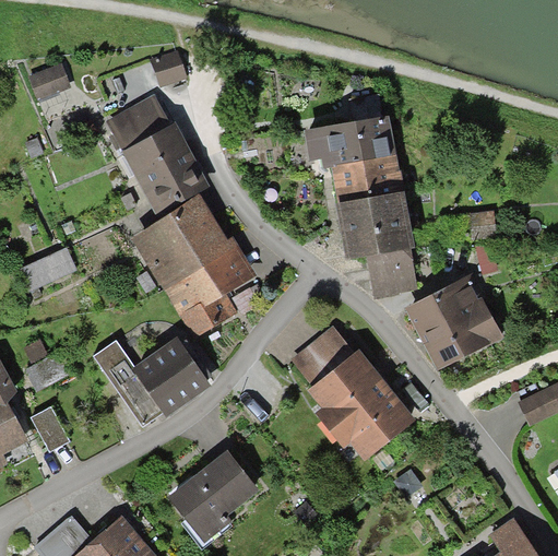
[(176,51),(152,61),(161,83),(185,73),(176,51)]
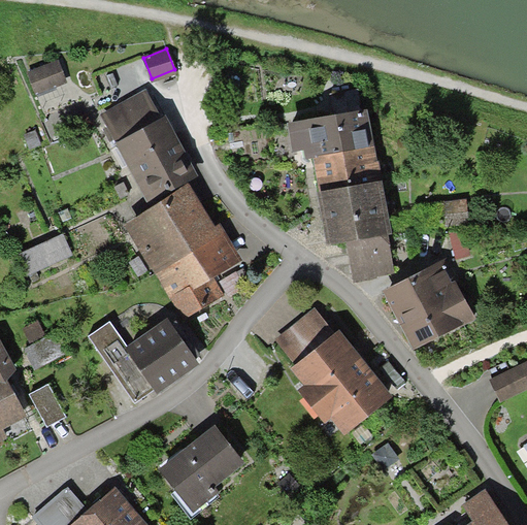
[(60,58),(32,69),(39,85),(67,73),(60,58)]
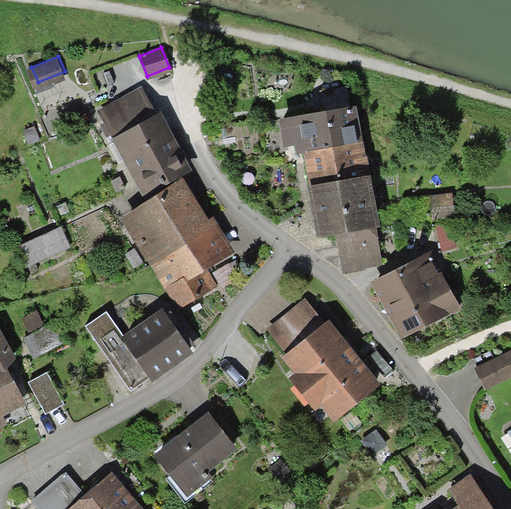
[(140,85),(96,109),(145,202),(155,196),(182,176),(192,169),(161,112),(156,114),(140,85)]
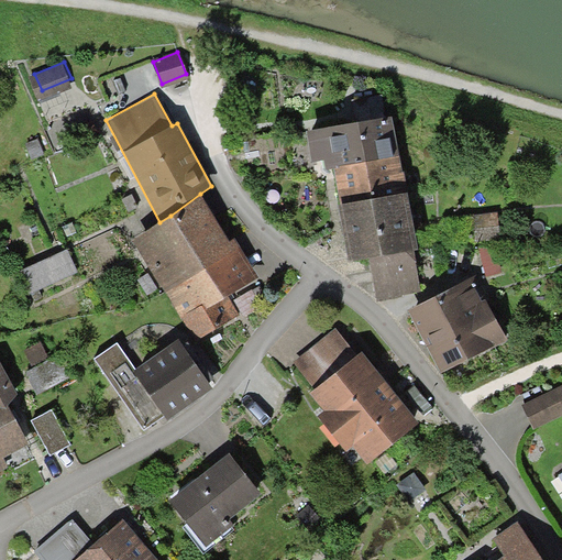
[(416,249),(388,94),(353,99),(357,122),(309,131),(313,160),(323,157),(326,165),(334,164),(352,259),(368,255),(376,298),(419,291),(411,249),(416,249)]
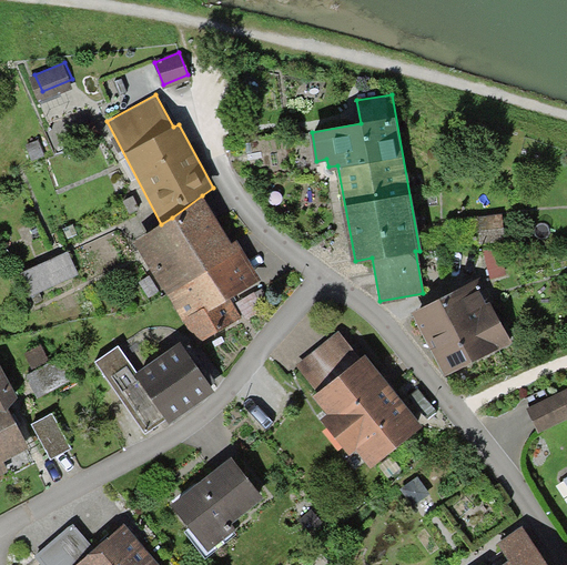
[(257,283),(202,195),(172,218),(161,224),(132,242),(161,289),(164,288),(181,319),(182,319),(198,343),(241,316),(231,300),(257,283)]
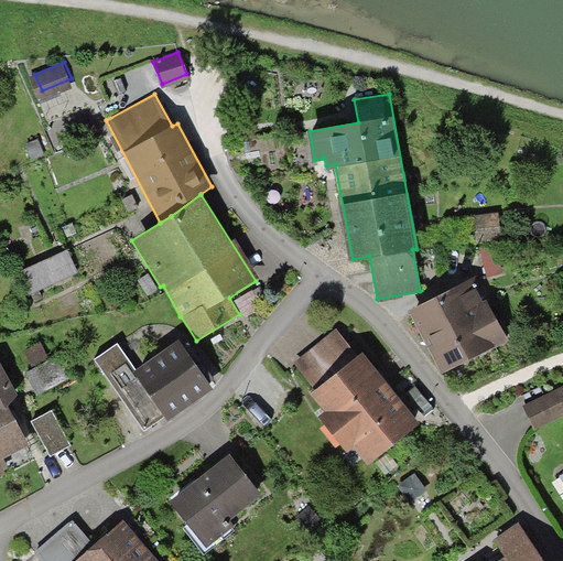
[(498,208),(443,214),(446,244),(501,238),(498,208)]
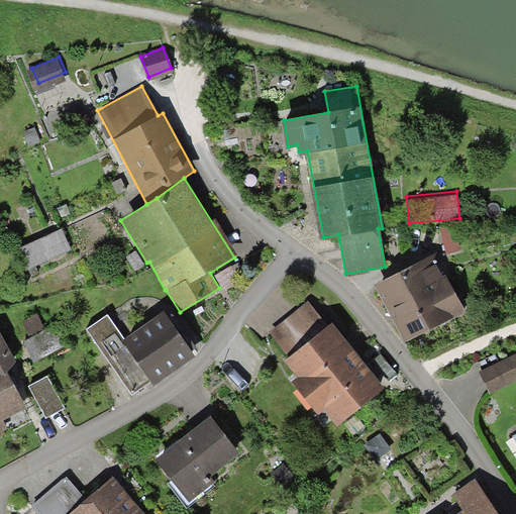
[(62,225),(13,249),(23,270),(72,245),(62,225)]
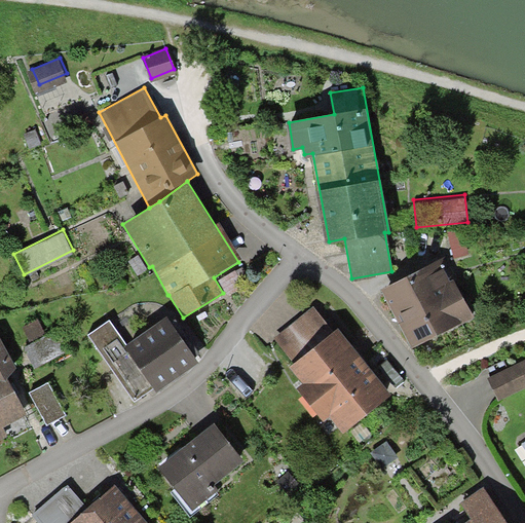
[(442,260),(383,289),(411,344),(470,315),(442,260)]
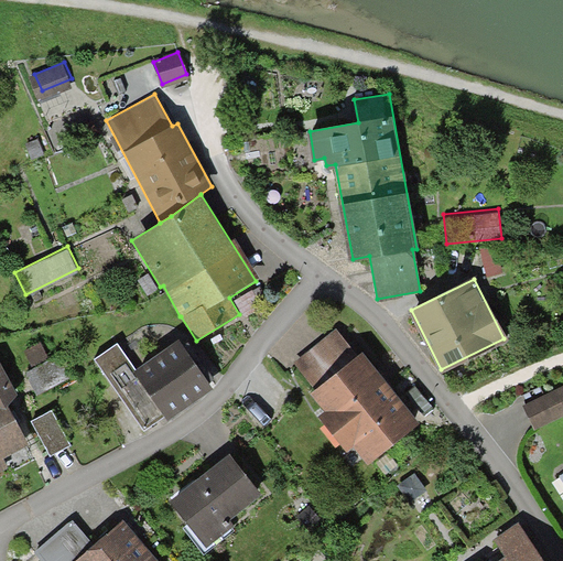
[(359,356),(336,326),(292,360),(314,389),(309,392),(327,416),(321,420),(347,454),(353,450),(365,465),(420,423),(388,383),(365,352),(359,356)]
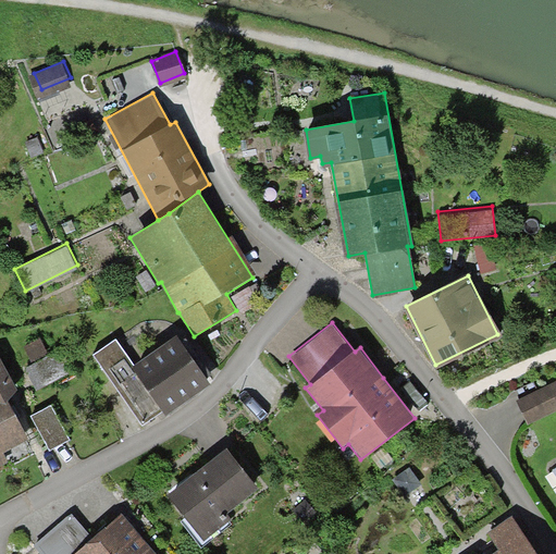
[(34,364),(24,367),(34,389),(76,370),(65,346),(59,332),(26,346),(34,364)]
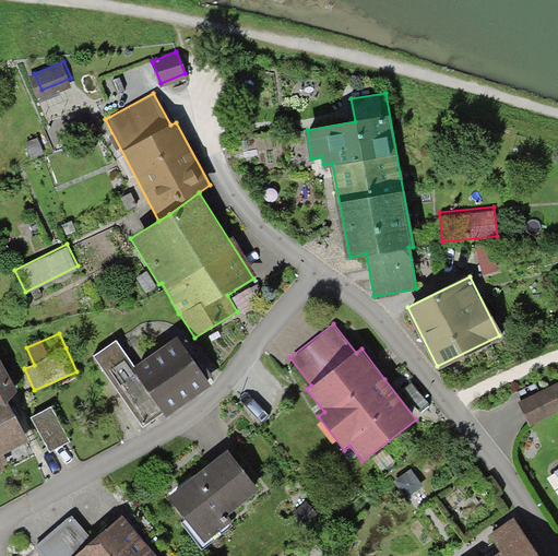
[(210,386),(176,338),(135,367),(116,341),(95,355),(142,421),(159,409),(166,417),(210,386)]
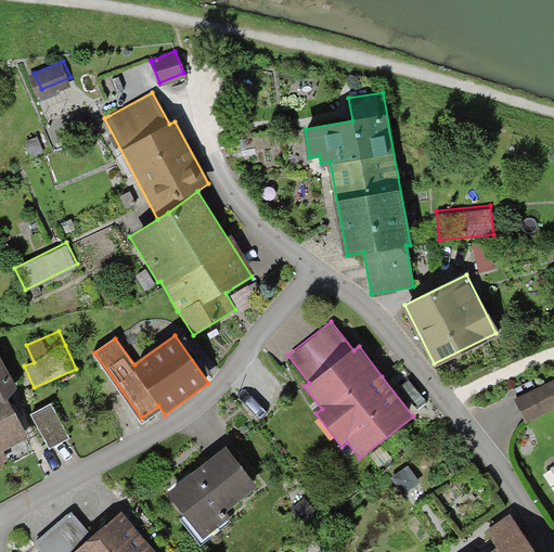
[(0,355),(0,460),(8,457),(3,450),(28,437),(9,400),(21,394),(0,355)]
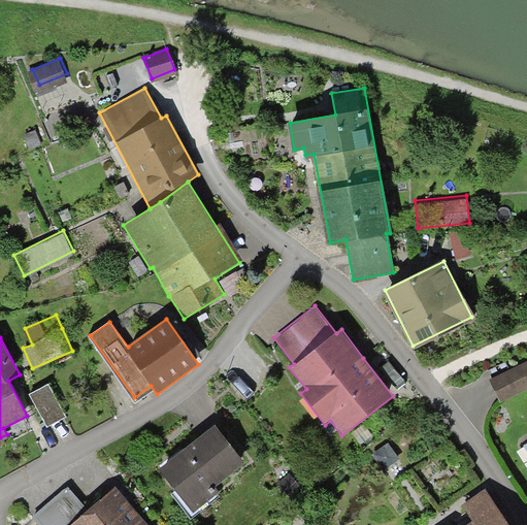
[(526,358),(491,378),(501,396),(526,382),(526,358)]
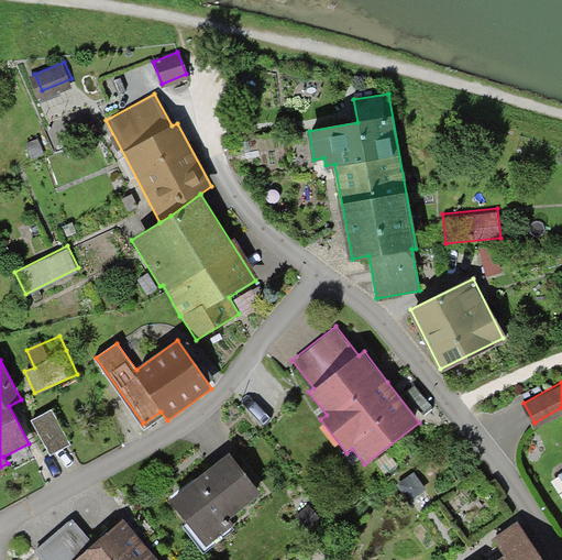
[(51,408),(32,418),(51,453),(69,443),(51,408)]
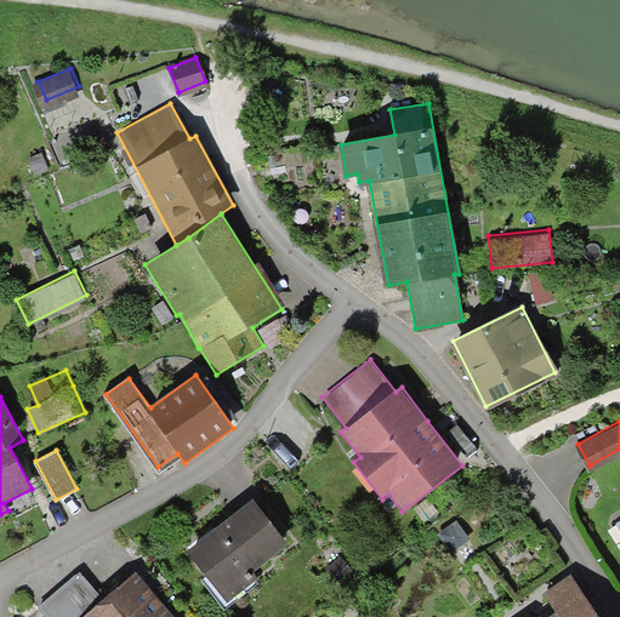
[(286,548),(251,500),(185,548),(228,607),(268,578),(260,567),(286,548)]
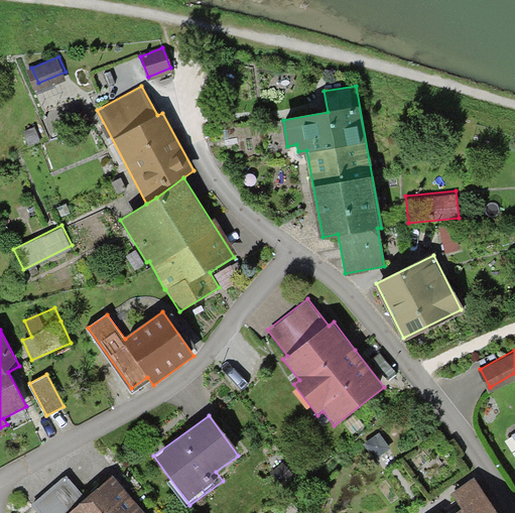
[(380,429),(366,439),(375,452),(389,441),(380,429)]
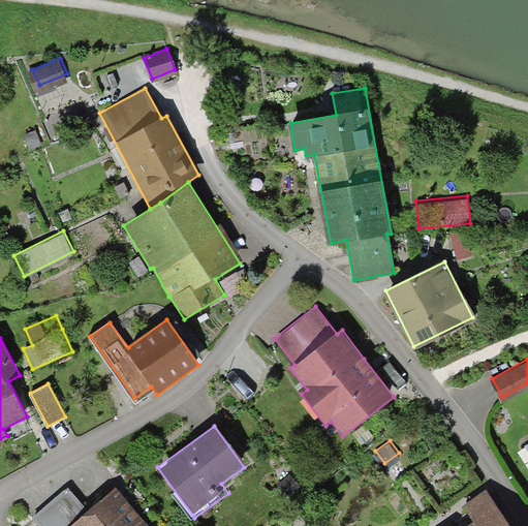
[(65,489),(38,513),(49,525),(51,525),(78,503),(65,489)]
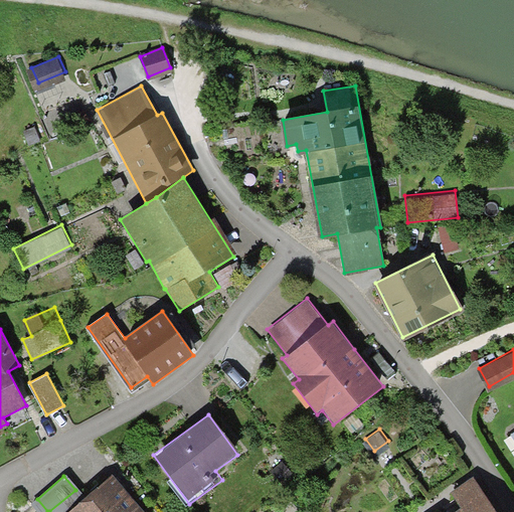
[(145,511),(114,476),(72,511),(145,511)]
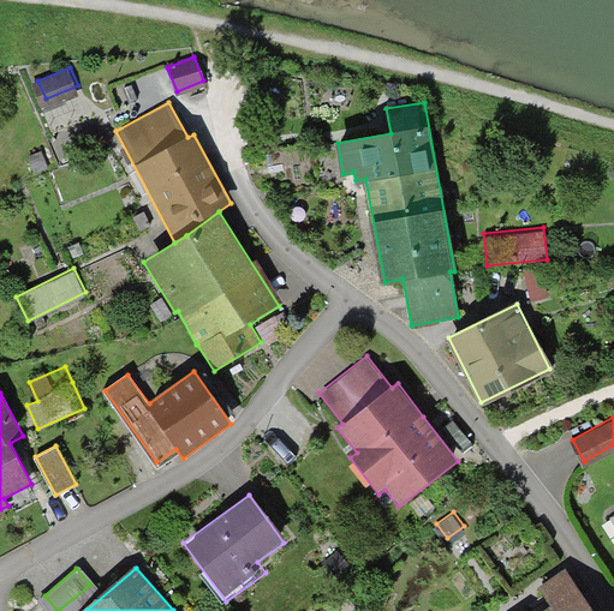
[(588,610),(561,570),(535,587),(542,598),(522,610),(588,610)]
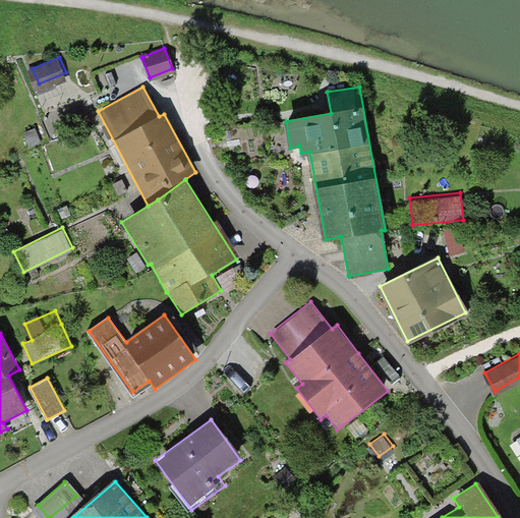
All buildings are outlined.
